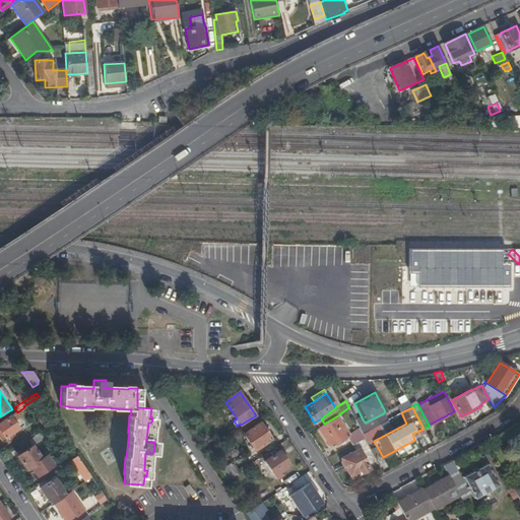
[(361,429),(363,433),(387,420),(383,413),(365,423),(363,419),(360,420),(359,417),(355,419),(361,429)]
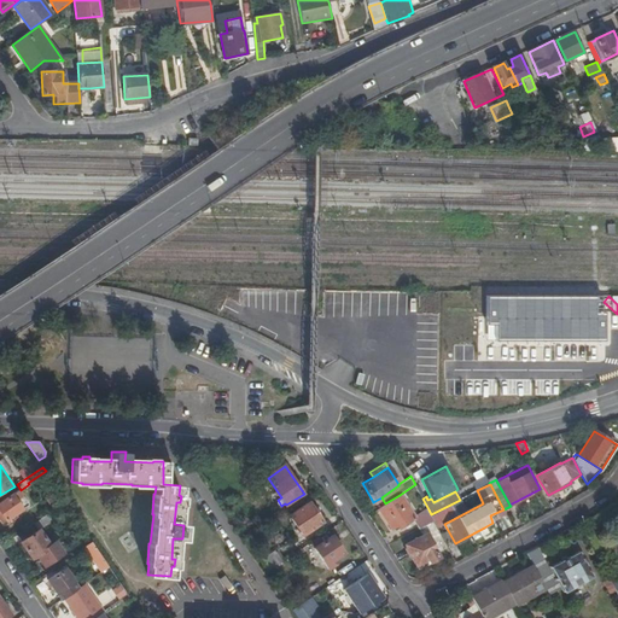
[(23,509),(12,494),(0,502),(0,509),(7,520),(23,509)]
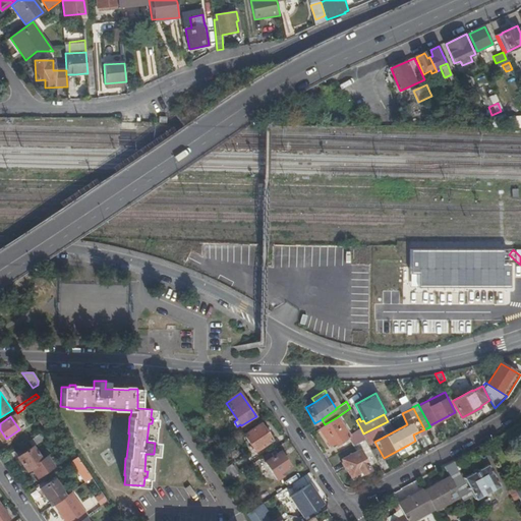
[(352,447),(366,440),(363,433),(361,429),(349,437),(337,417),(325,424),(319,428),(330,446),(338,441),(340,443),(347,438),(352,447)]
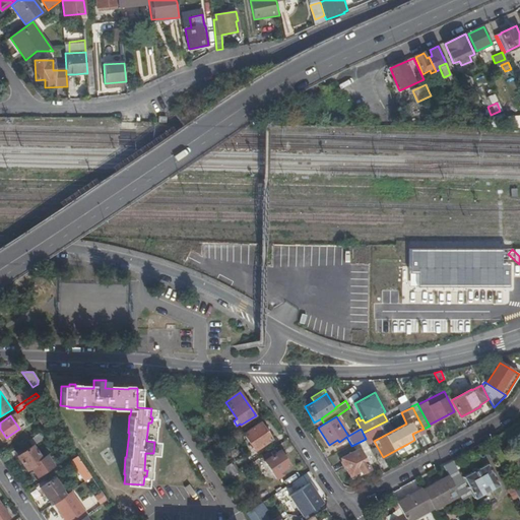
[(272,440),(261,423),(245,434),(255,450),(272,440)]
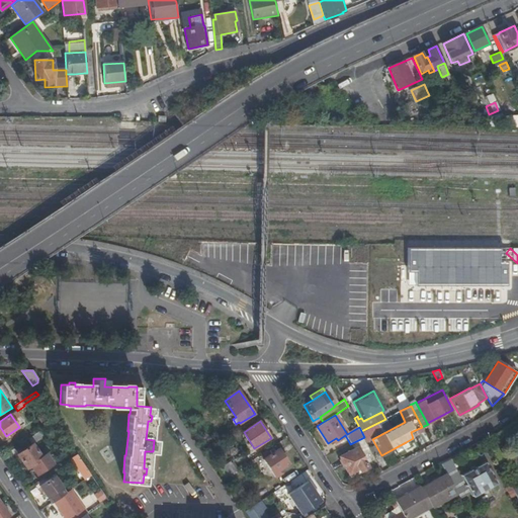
[(406,442),(393,449),(395,453),(409,446),(406,442)]
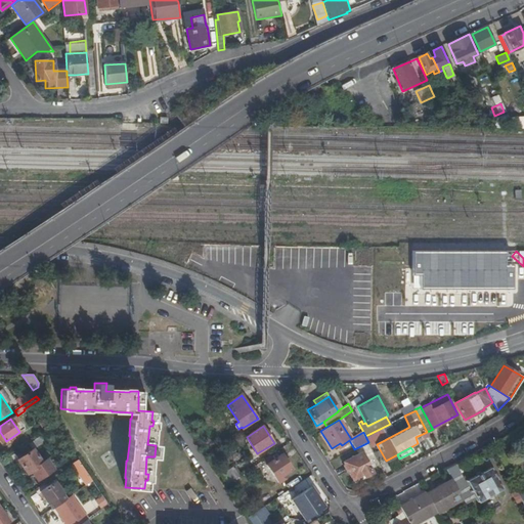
[(42,463),(33,449),(18,460),(28,473),(42,463)]
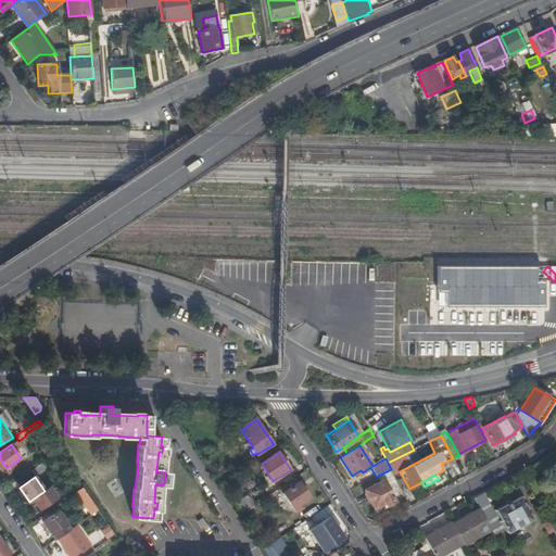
[(365,491),(375,509),(386,503),(388,506),(395,502),(383,480),(365,491)]
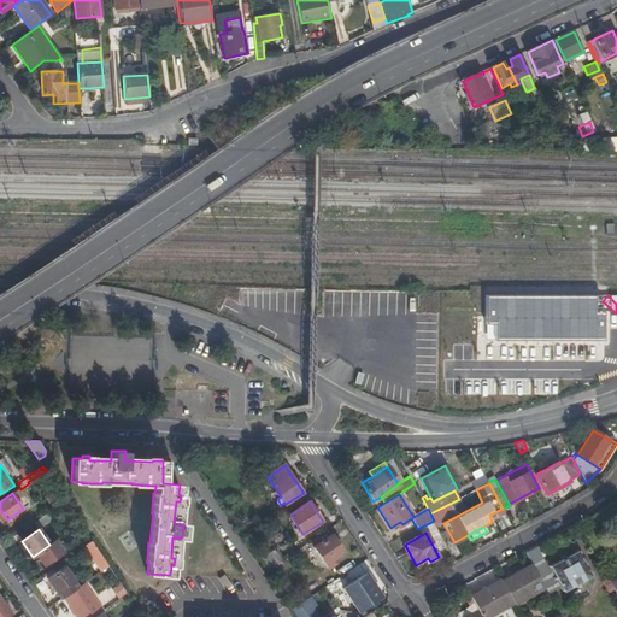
[(323,534),(311,541),(328,568),(336,563),(333,558),(342,552),(333,535),(327,539),(323,534)]
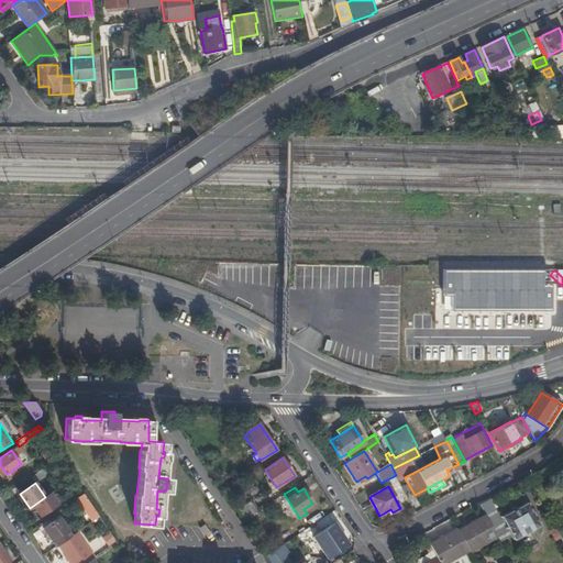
[(94,521),(100,517),(85,494),(78,498),(94,521)]
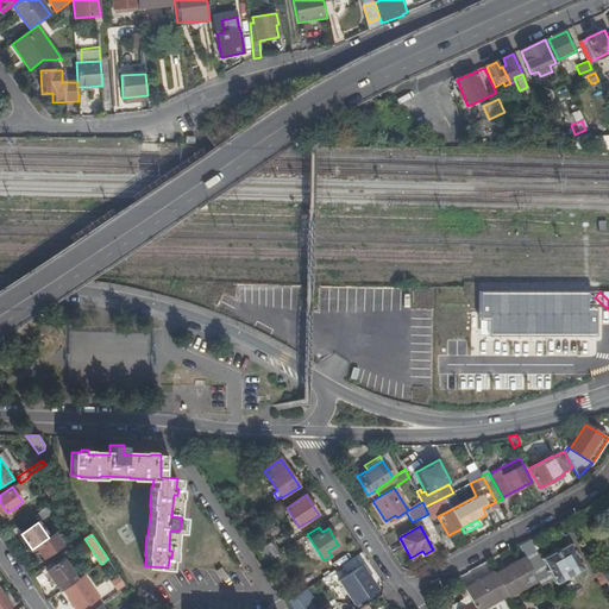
[(528,539),(519,545),(526,559),(531,566),(540,560),(528,539)]
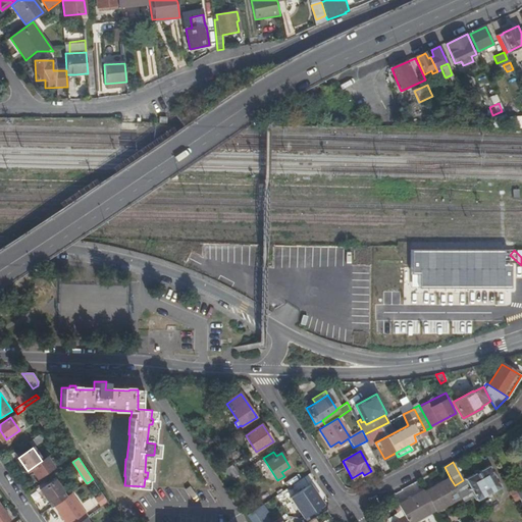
[(220,474),(226,483),(239,474),(232,465),(220,474)]
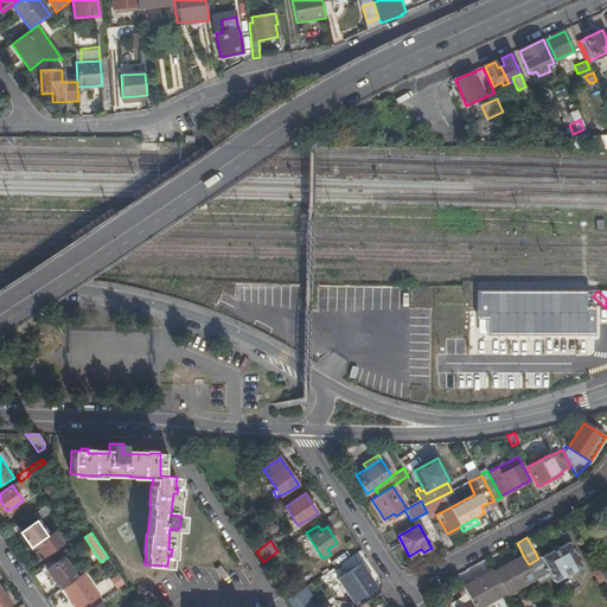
[(541,557),(551,577),(554,582),(582,567),(568,541),(541,557)]
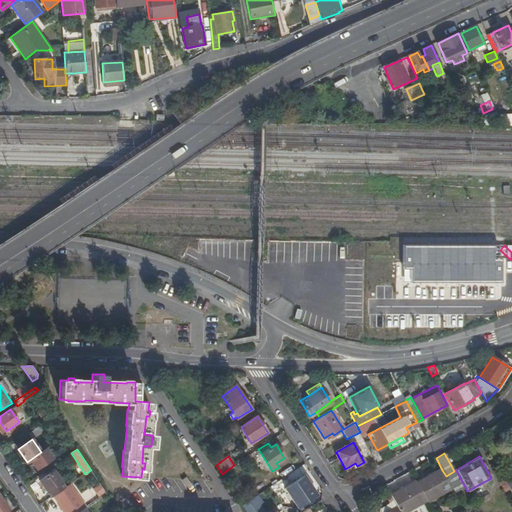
[(446,476),(442,470),(418,484),(426,498),(426,499),(451,485),(446,476)]
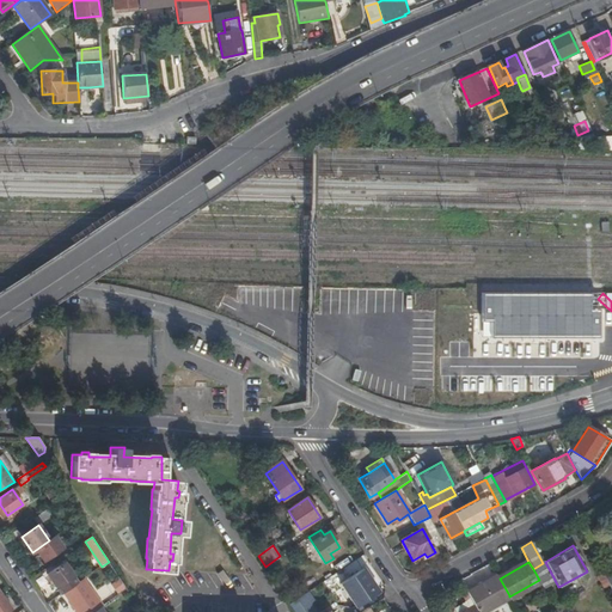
[(543,563),(533,569),(539,580),(544,589),(556,582),(545,562),(543,563)]
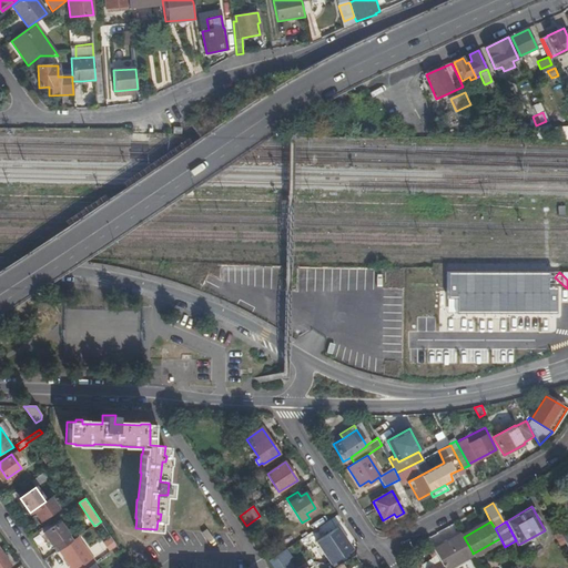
[(69,535),(60,523),(44,533),(53,545),(69,535)]
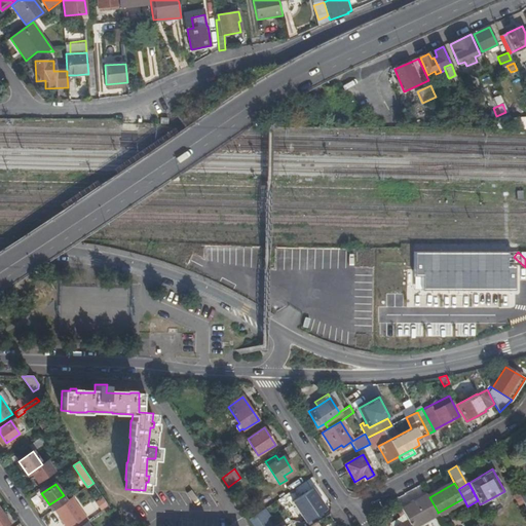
[(325,508),(312,489),(293,501),(306,521),(325,508)]
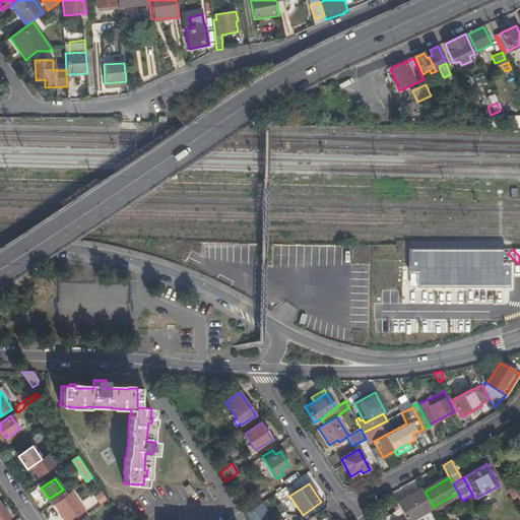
[(518,497),(513,486),(508,490),(513,500),(518,497)]
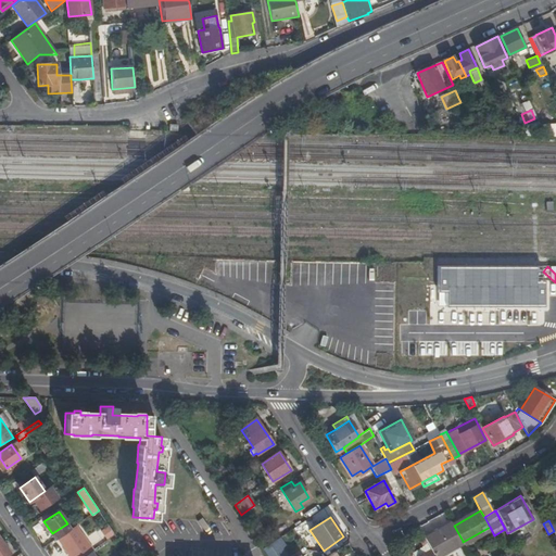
[(454,526),(453,523),(425,539),(426,541),(428,543),(431,550),(434,555),(436,555),(463,541),(454,526)]
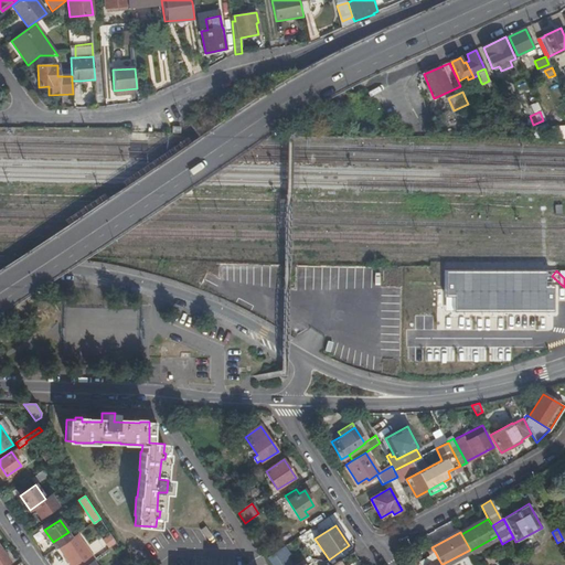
[(304,564),(302,564),(292,564),(287,555),(298,547),(294,541),(267,557),(272,564),(273,564),(304,564)]
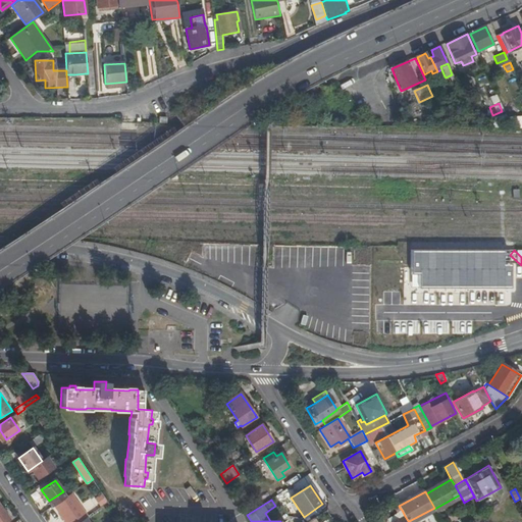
[(0,521),(4,521),(9,519),(0,506),(0,521)]
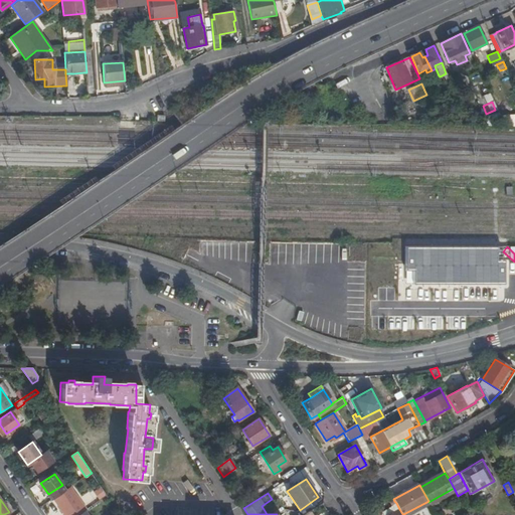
[(399,509),(396,503),(382,512),(383,514),(392,514),(393,514),(393,513),(399,509)]
